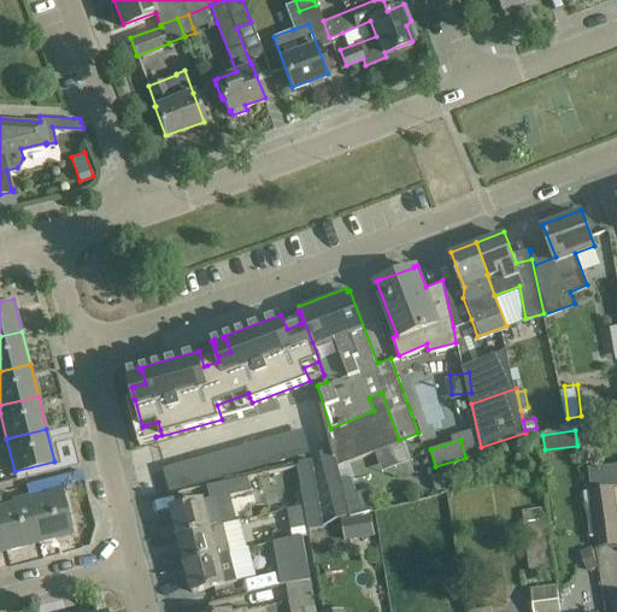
[(331,447),(319,449),(322,460),(334,458),(331,447)]
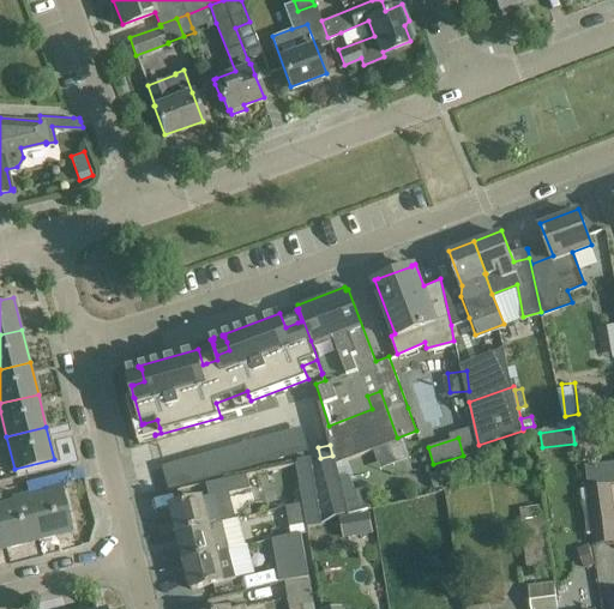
[(311,454),(298,457),(299,468),(312,465),(311,454)]
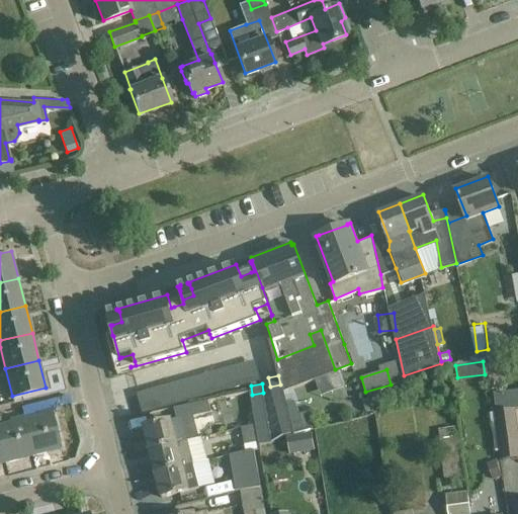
[(280,384),(270,387),(273,397),(283,394),(280,384)]
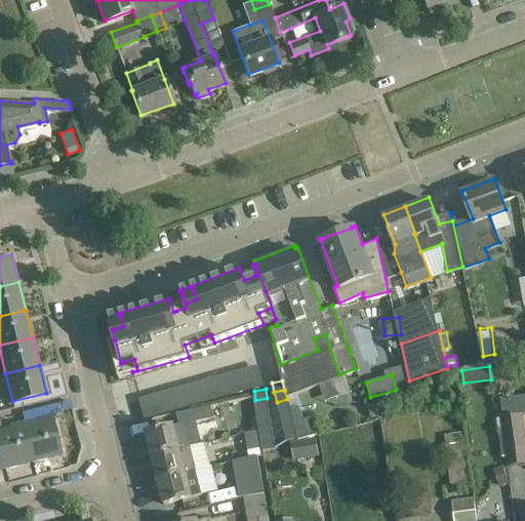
[(524,393),(500,396),(502,414),(523,412),(524,411),(524,393)]
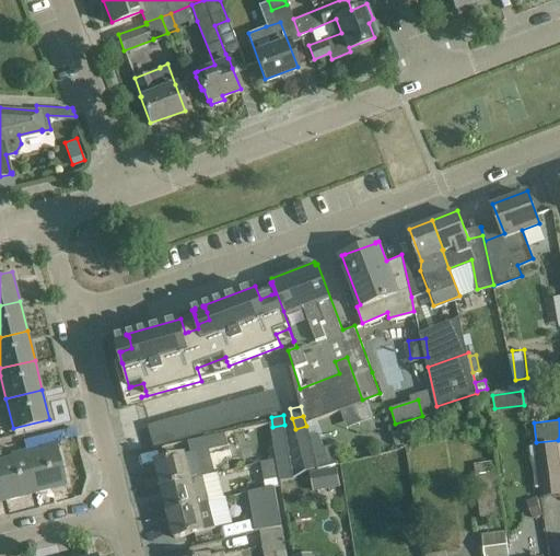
[(284,425),(272,427),(275,438),(287,436),(284,425)]
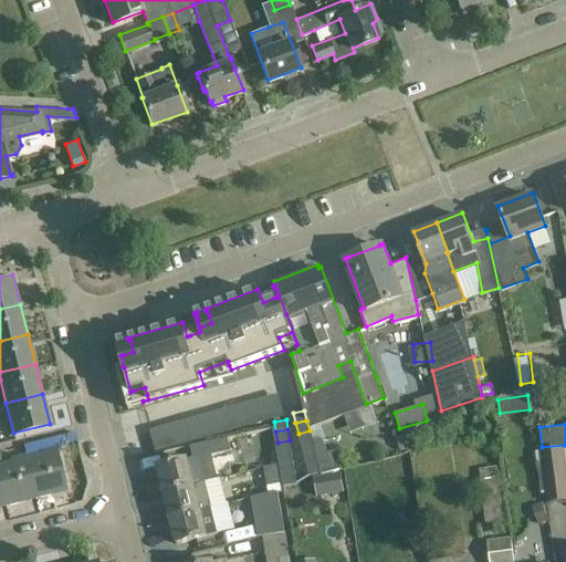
[(310,430),(299,434),(301,444),(312,440),(310,430)]
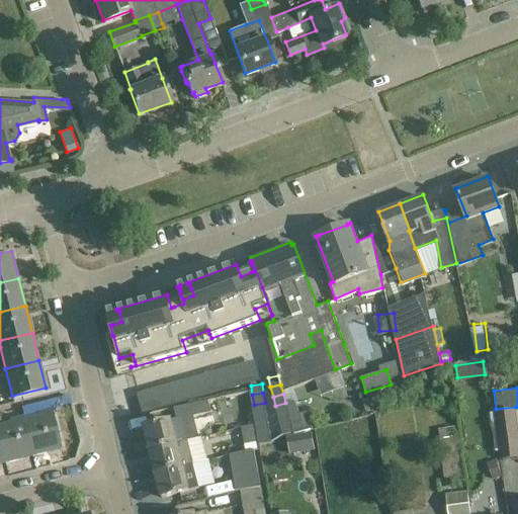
[(208,399),(174,406),(177,416),(181,415),(181,416),(211,411),(208,399)]
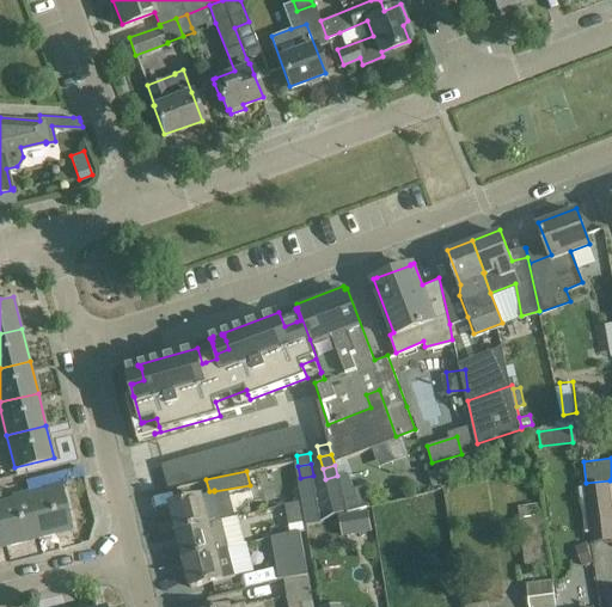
[(313,476),(300,478),(301,489),(316,486),(313,476)]
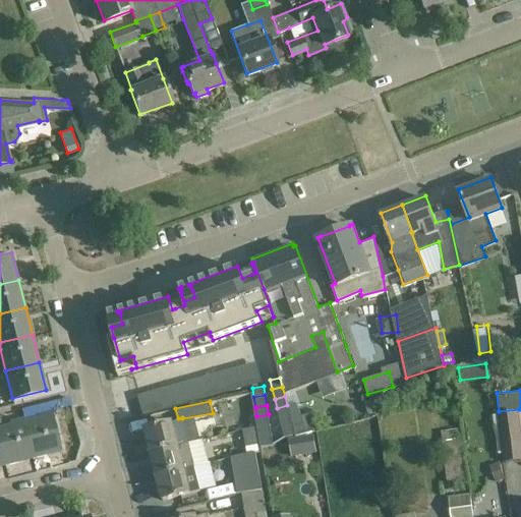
[(287,405),(277,408),(280,417),(289,414),(287,405)]
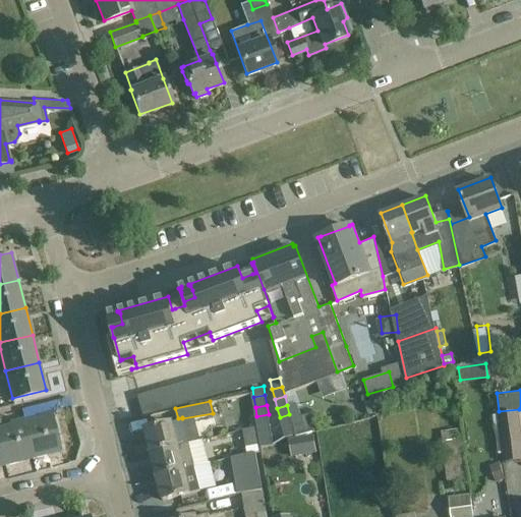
[(52,409),(23,416),(34,456),(61,449),(52,409)]
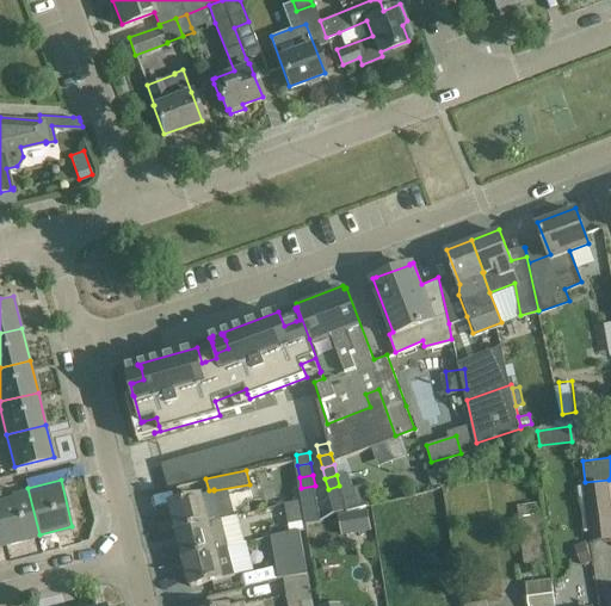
[(610,501),(609,480),(585,483),(592,539),(610,537),(610,501)]
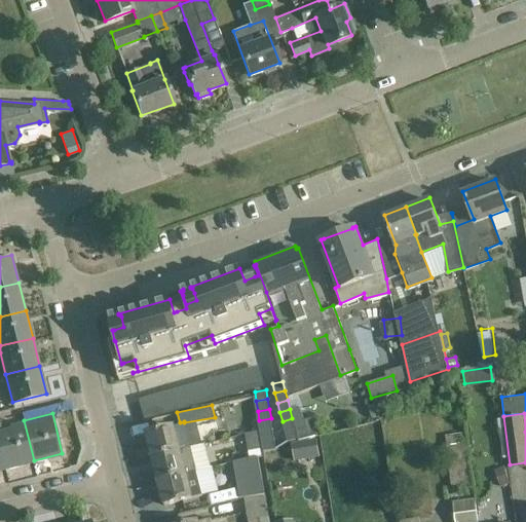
[(313,416),(295,421),(299,438),(317,434),(313,416)]
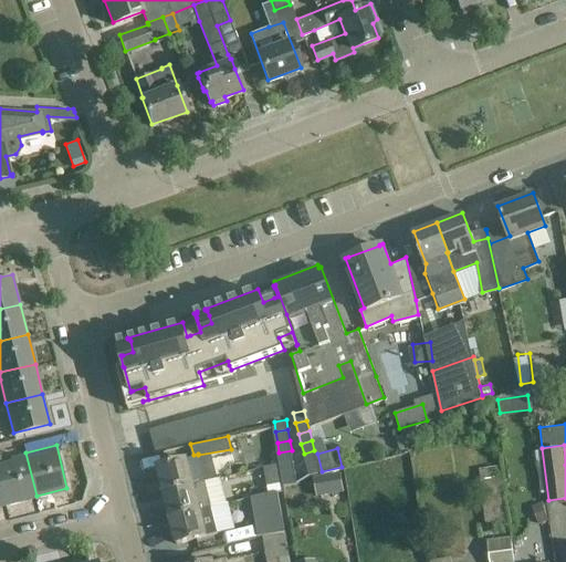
[(292,450),(279,453),(281,462),(293,460),(292,450)]
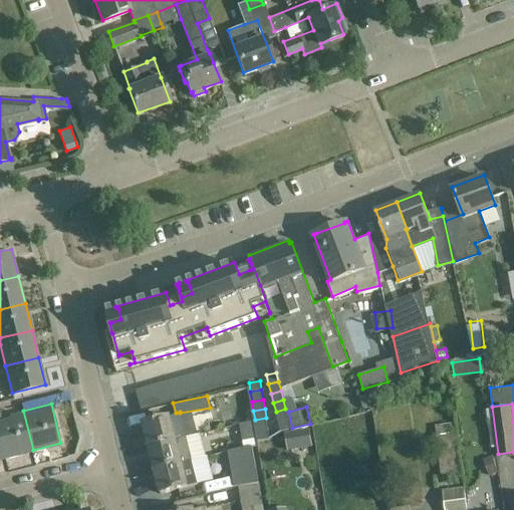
[(285,409),(276,412),(278,421),(288,419),(285,409)]
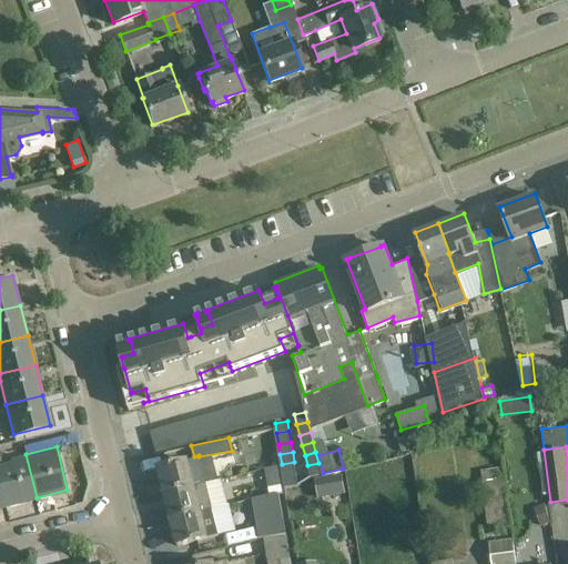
[(37,497),(26,454),(0,461),(0,481),(6,505),(37,497)]
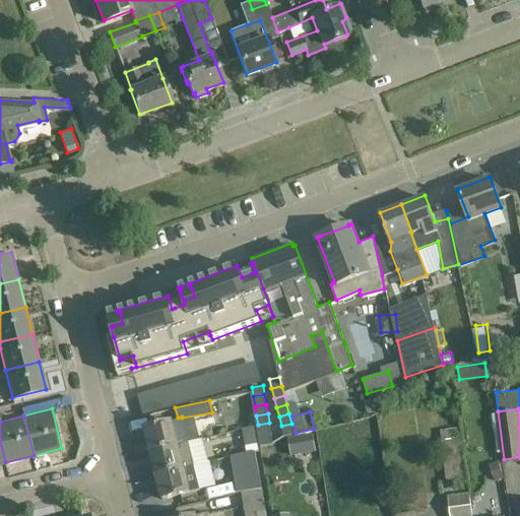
[(144,427),(150,450),(188,441),(182,417),(182,416),(178,417),(144,427)]
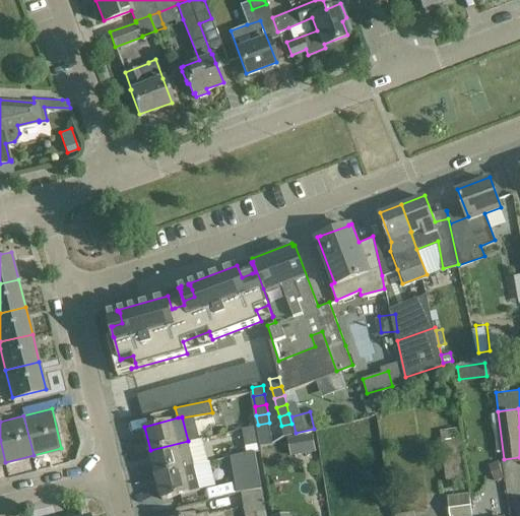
[(269,423),(258,425),(260,434),(271,432),(269,423)]
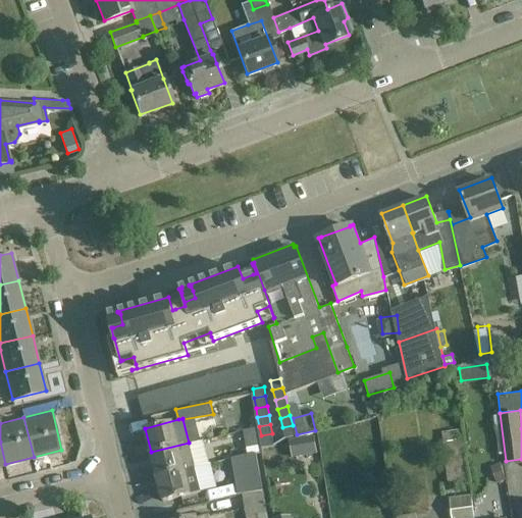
[(257,425),(243,428),(246,446),(260,444),(259,436),(257,426),(257,425)]
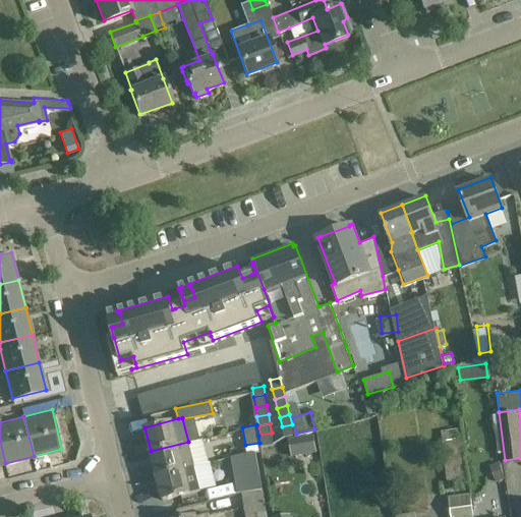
[(292,424),(282,426),(284,436),(294,434),(292,424)]
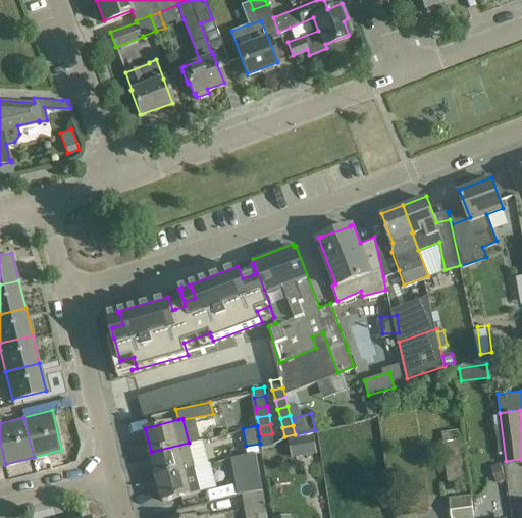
[(460,439),(458,428),(442,430),(444,441),(441,442),(447,480),(468,477),(463,438),(460,439)]
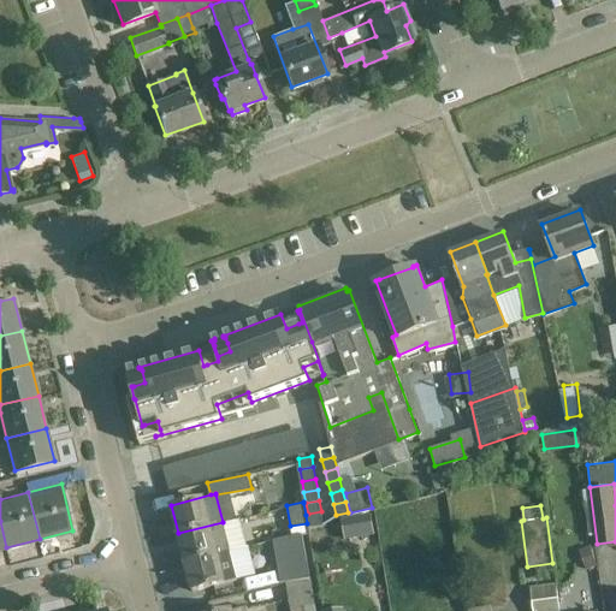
[(321,511),(308,514),(309,526),(323,523),(321,511)]
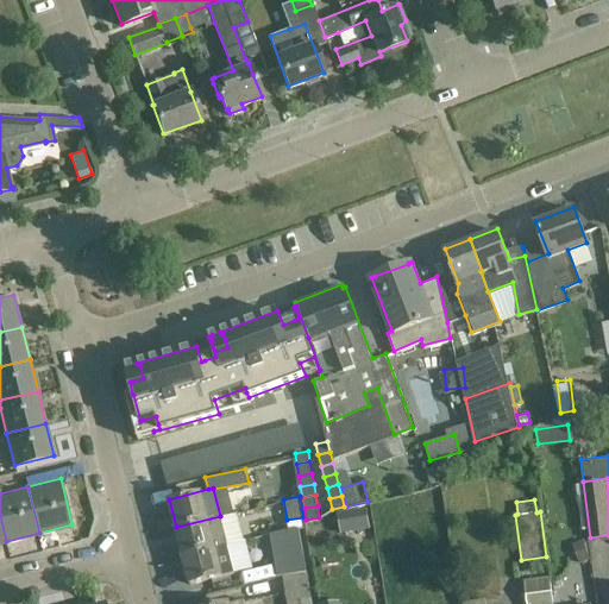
[(183,554),(227,542),(220,516),(176,527),(183,554)]
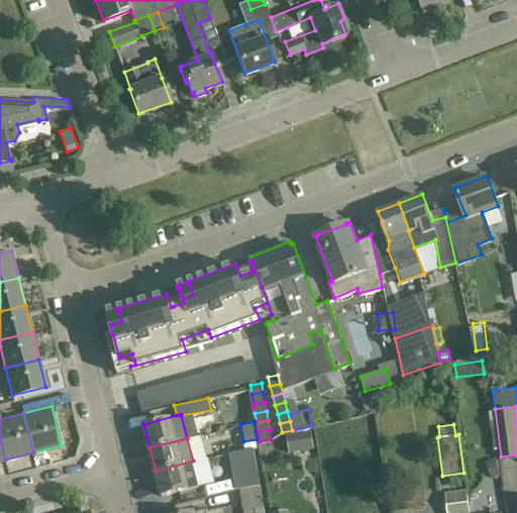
[(237,474),(233,475),(235,488),(239,487),(261,484),(253,446),(241,449),(233,450),(237,474)]
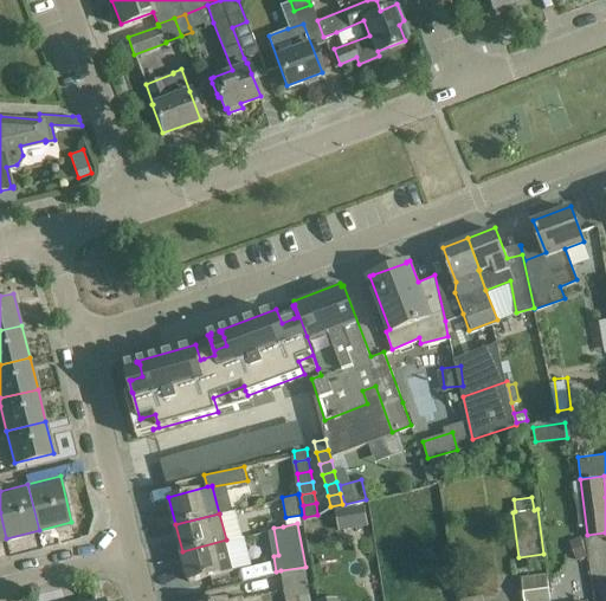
[(587,554),(580,535),(569,538),(575,557),(587,554)]
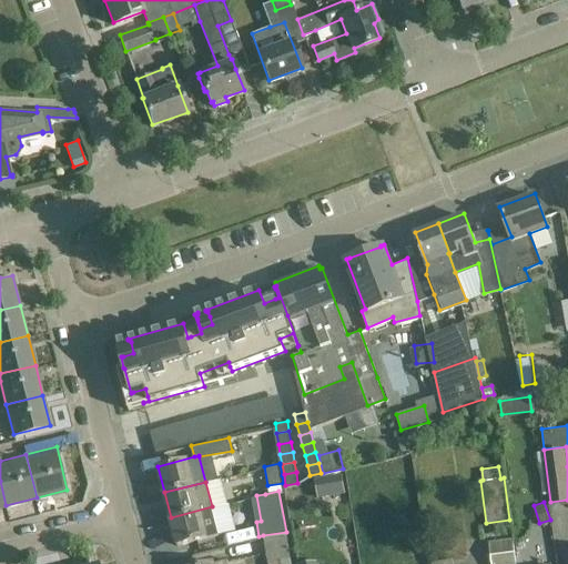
[(214,516),(212,506),(171,517),(178,543),(219,533),(214,516)]
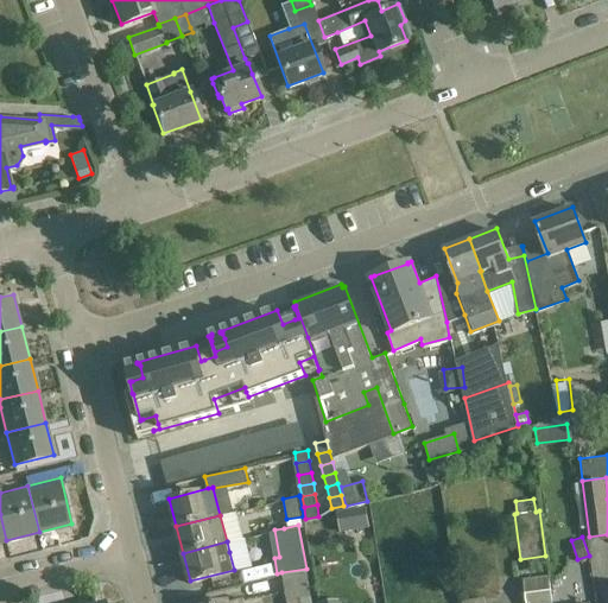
[(311,602),(306,569),(282,572),(286,602),(311,602)]
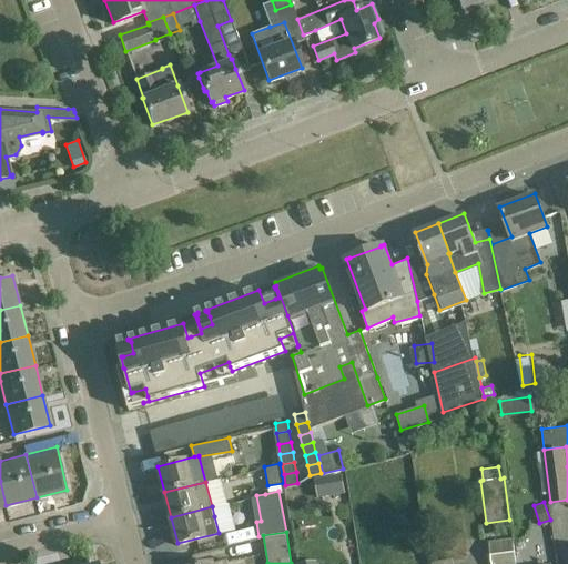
[(516,563),(513,536),(489,540),(492,563),(516,563)]
